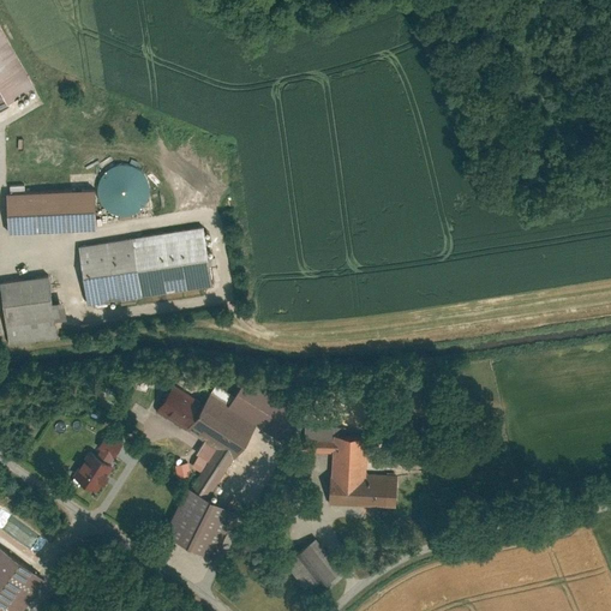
[(0,112),(36,91),(0,30),(0,112)]
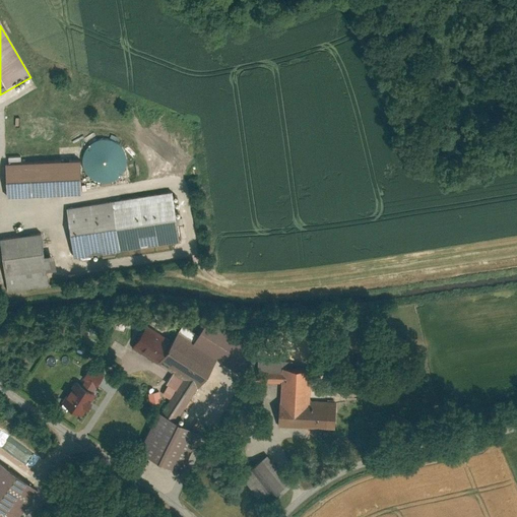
[(76,162),(1,166),(3,199),(78,195),(76,162)]
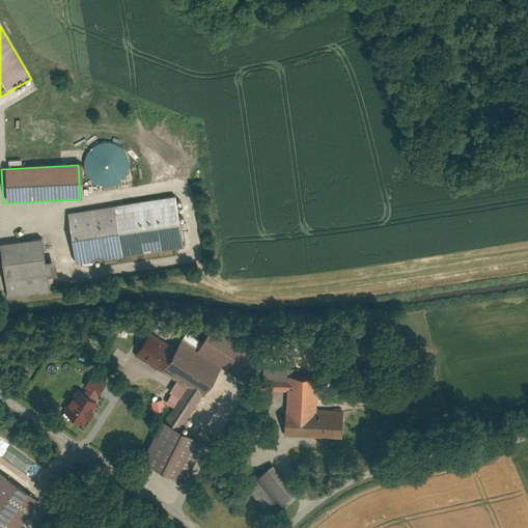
[(174,198),(64,216),(74,270),(183,253),(174,198)]
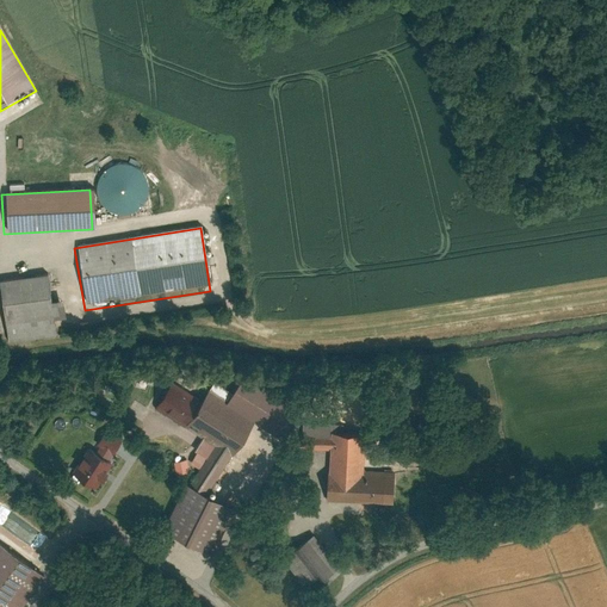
[(50,302),(47,276),(0,282),(0,290),(7,342),(55,336),(53,321),(50,302)]
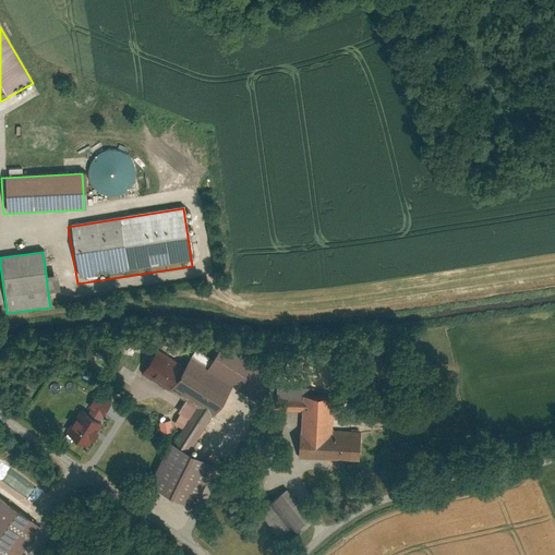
[(46,276),(48,293),(61,291),(59,275),(46,276)]
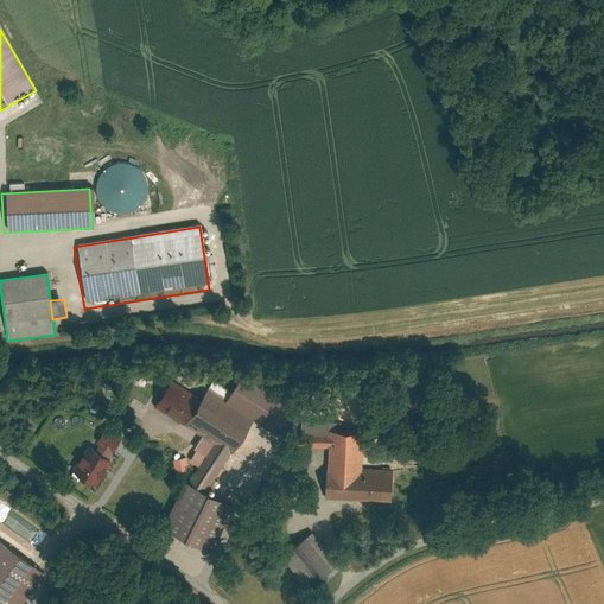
[(243,375),(226,405),(275,434),(293,405),(243,375)]
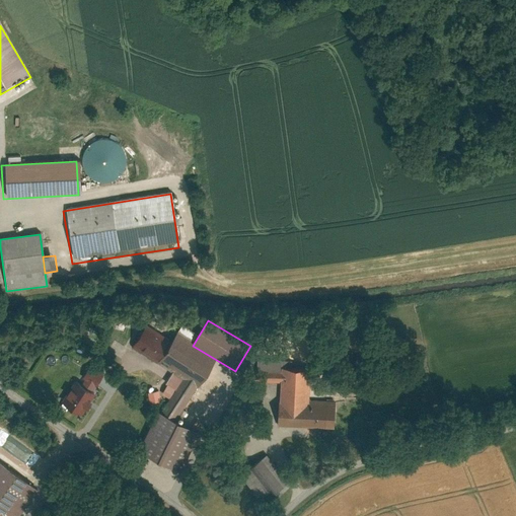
[(158,364),(172,342),(147,325),(133,348),(158,364)]
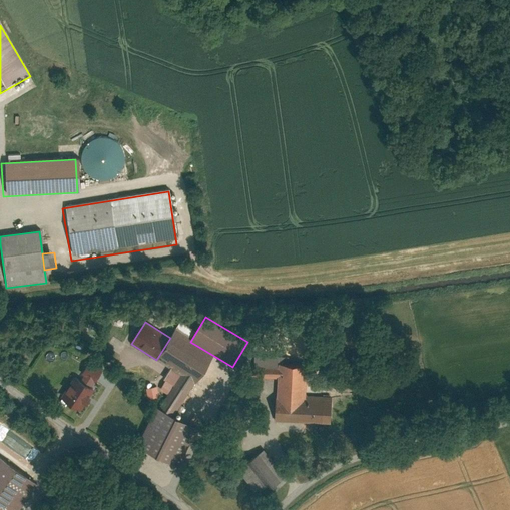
[(212,358),(173,333),(170,338),(156,360),(170,369),(192,383),(194,385),(212,358)]
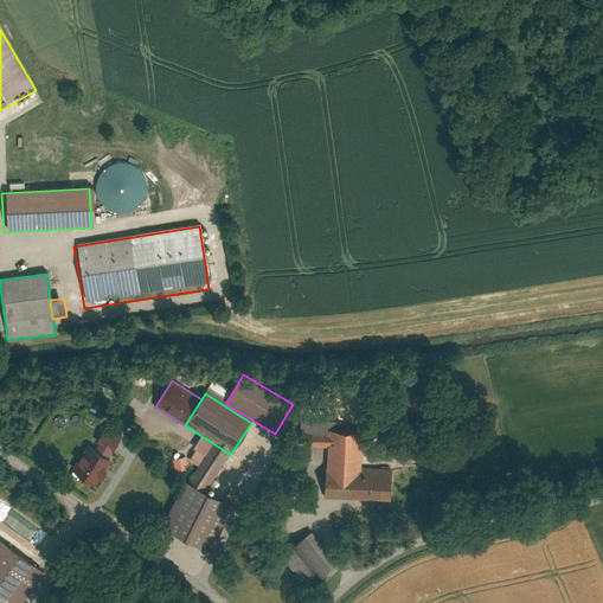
[(329,423),(306,423),(306,449),(328,449),(328,430),(329,423)]
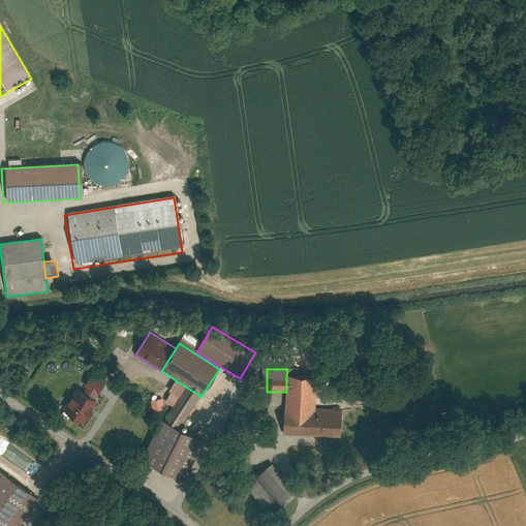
[(315,376),(286,375),(286,392),(284,435),(340,437),(341,411),(314,411),(315,376)]
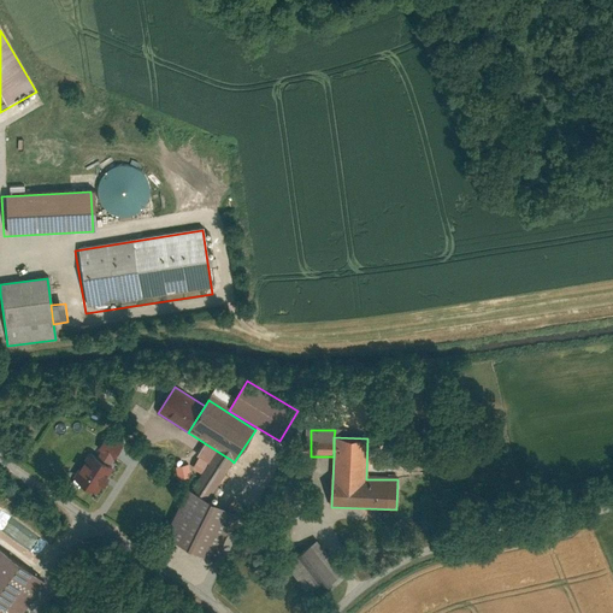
[(231,460),(205,443),(196,458),(198,459),(192,470),(201,476),(193,489),(207,499),(231,460)]
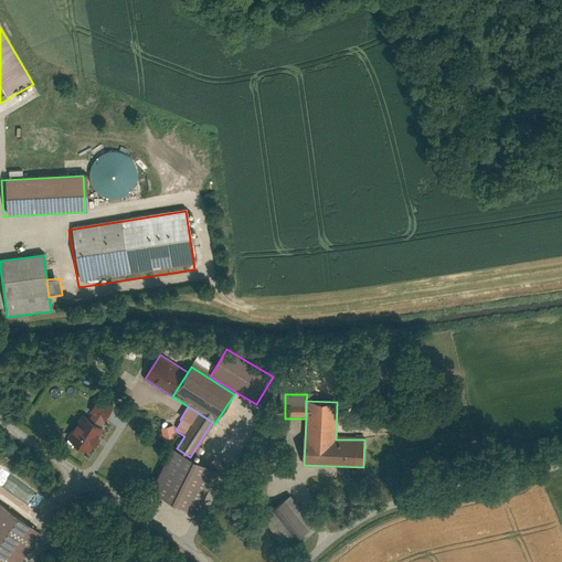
[(81,419),(69,441),(86,451),(99,428),(97,427),(102,419),(93,414),(88,422),(81,419)]
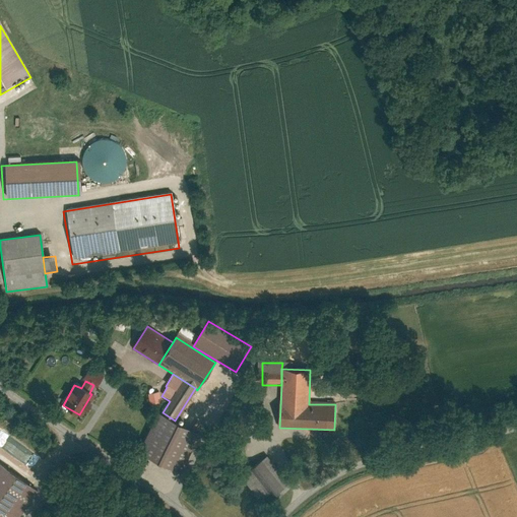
[(157,390),(147,393),(149,406),(160,404),(157,390)]
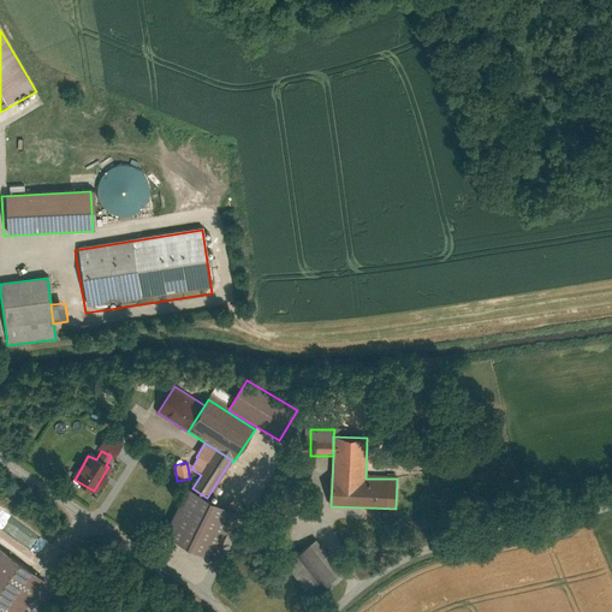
[(236,514),(186,489),(164,536),(214,560),(236,514)]
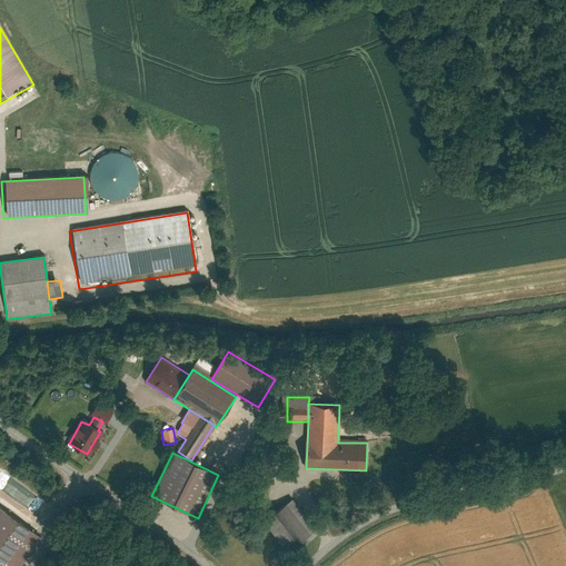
[(317,534),(293,500),(261,523),(287,556),(317,534)]
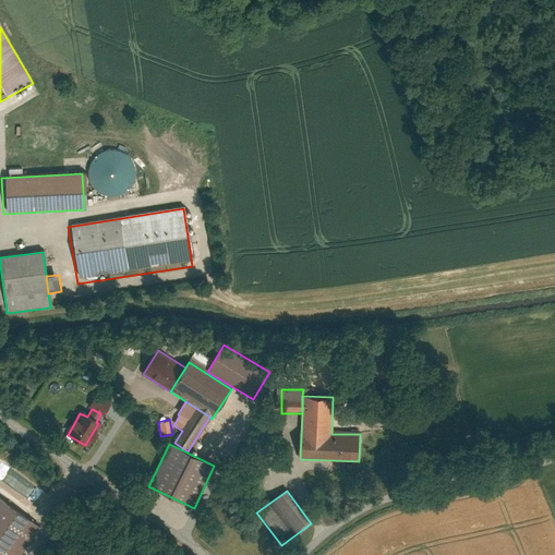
[(17,554),(38,528),(0,499),(0,554),(17,554)]
